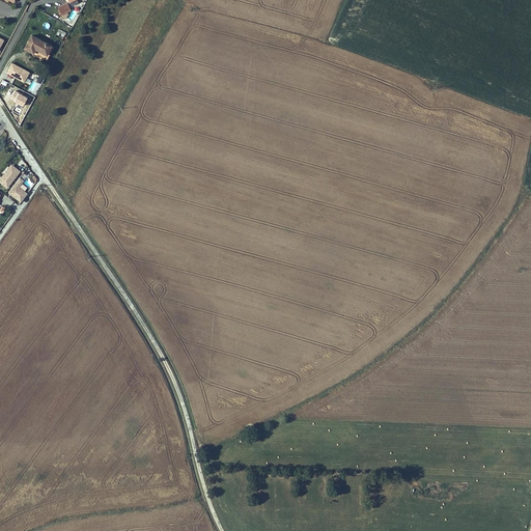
[(68,5),(59,10),(62,18),(72,12),(68,5)]
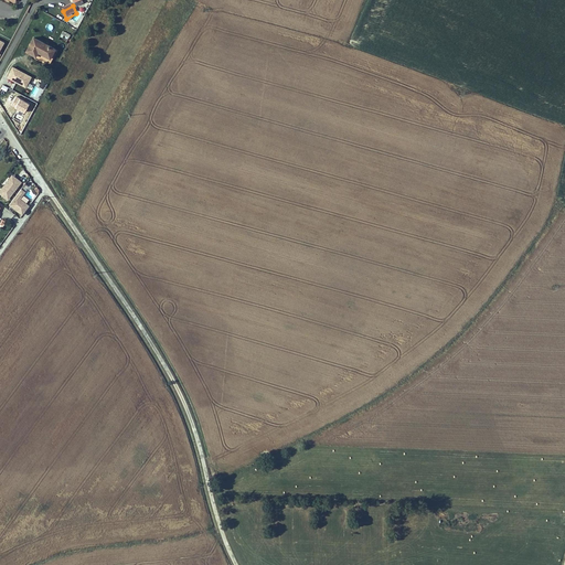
[(53,66),(60,52),(35,40),(29,52),(53,66)]
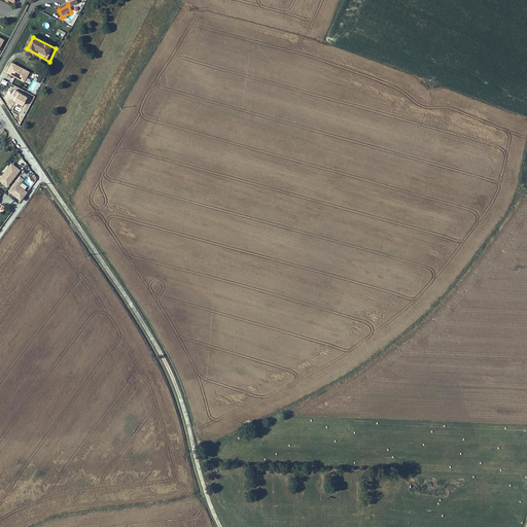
[(6,72),(25,80),(30,70),(11,62),(6,72)]
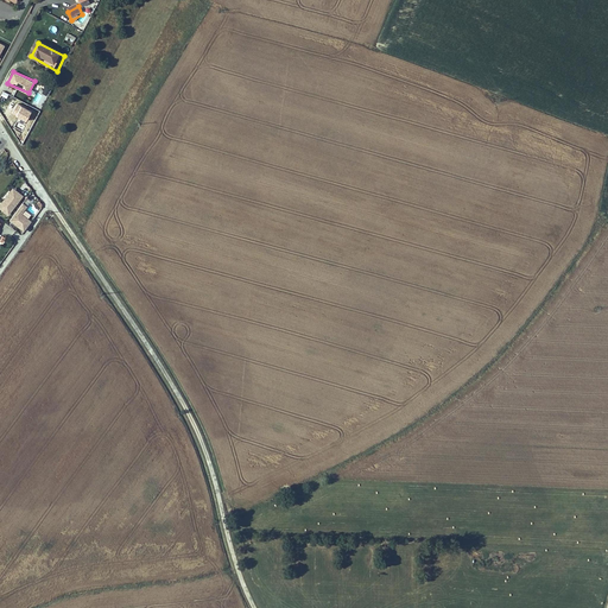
[(18,118),(17,121),(26,125),(32,109),(17,102),(12,114),(18,118)]
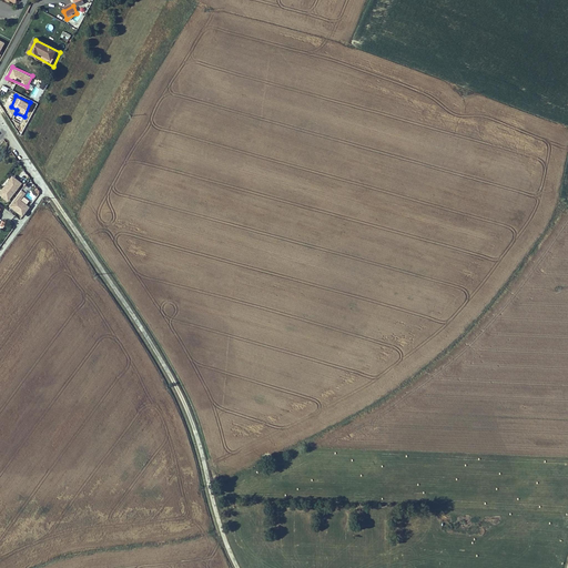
[(0,189),(0,195),(8,202),(23,183),(12,174),(0,189)]
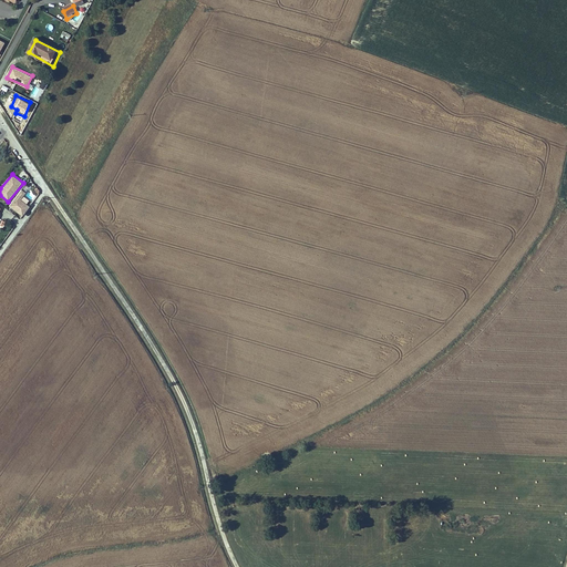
[(22,215),(31,203),(22,196),(29,186),(24,183),(9,205),(22,215)]
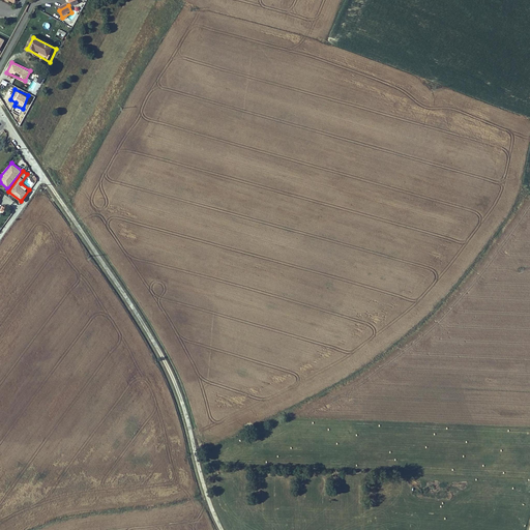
[(26,176),(22,181),(30,187),(34,182),(26,176)]
